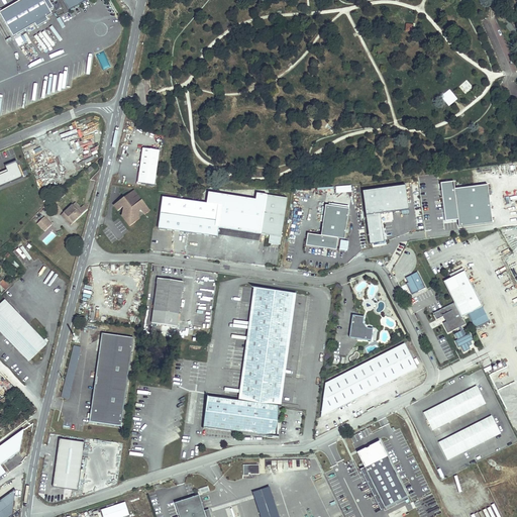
[(21,0),(0,12),(14,36),(35,24),(37,27),(48,20),(46,17),(52,14),(49,10),(43,0),(21,0)]
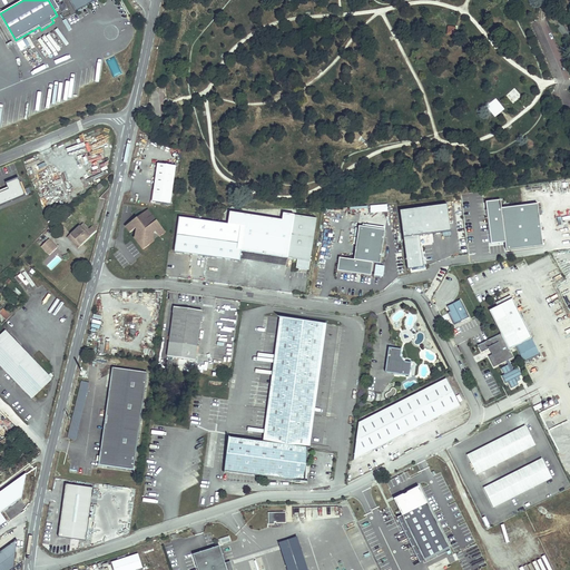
[(48,0),(55,11),(59,9),(53,0),(48,0)]
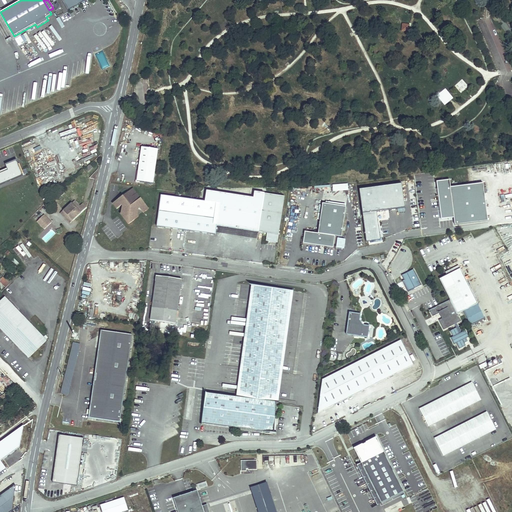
[(62,0),(68,10),(85,0),(62,0)]
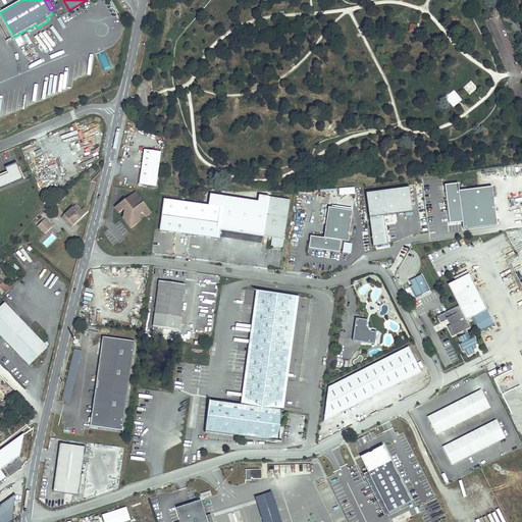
[(15,40),(19,47),(24,43),(20,36),(15,40)]
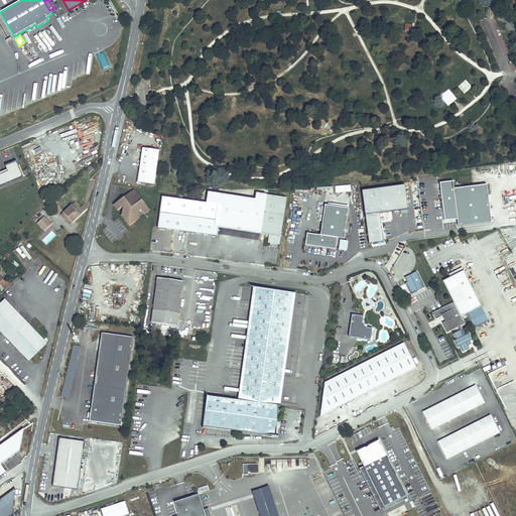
[(154,184),(159,150),(143,148),(138,182),(154,184)]
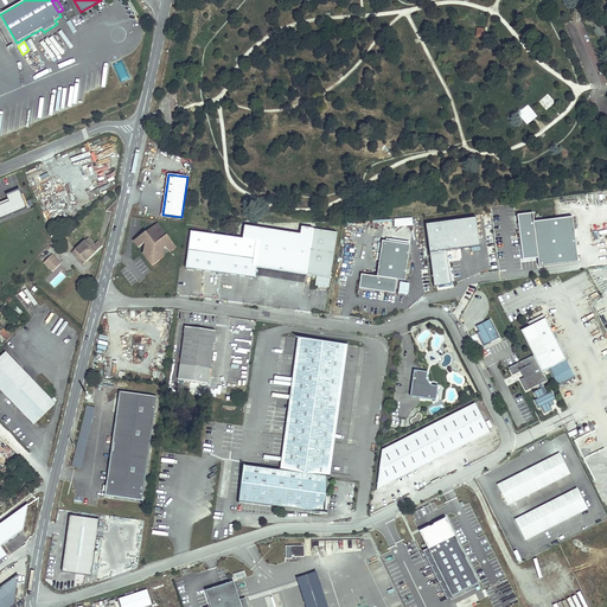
[(0,219),(27,208),(20,190),(6,196),(10,202),(0,205),(0,219)]
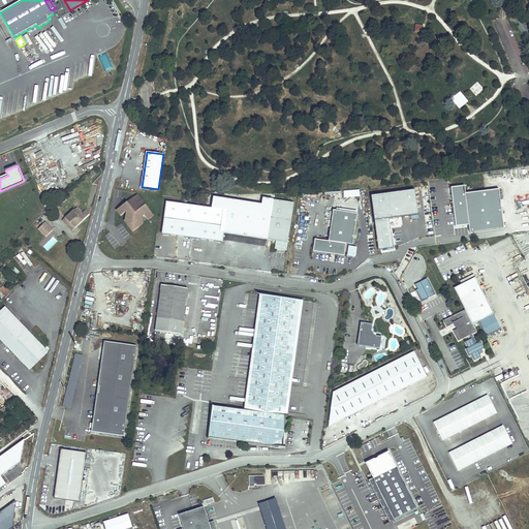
[(465,186),(452,188),(456,226),(469,225),(470,232),(504,228),(499,189),(466,193),(465,186)]
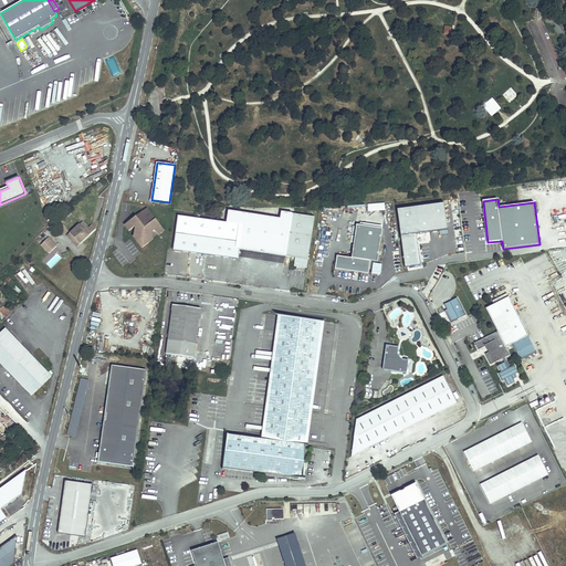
[(420,265),(418,233),(448,230),(446,203),(399,208),(405,266),(420,265)]
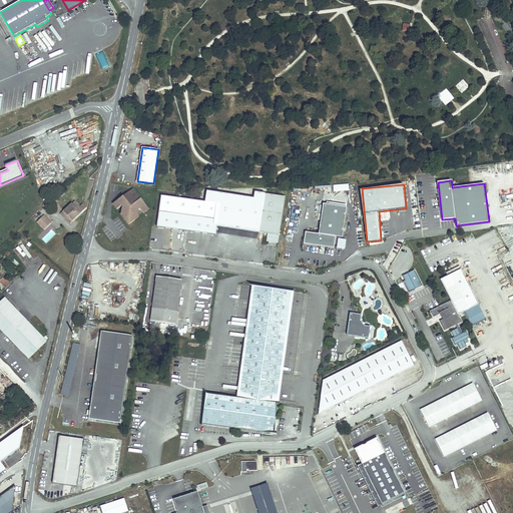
[(131,188),(111,203),(115,208),(120,204),(121,205),(119,213),(127,223),(137,215),(135,213),(137,206),(141,211),(146,207),(131,188)]
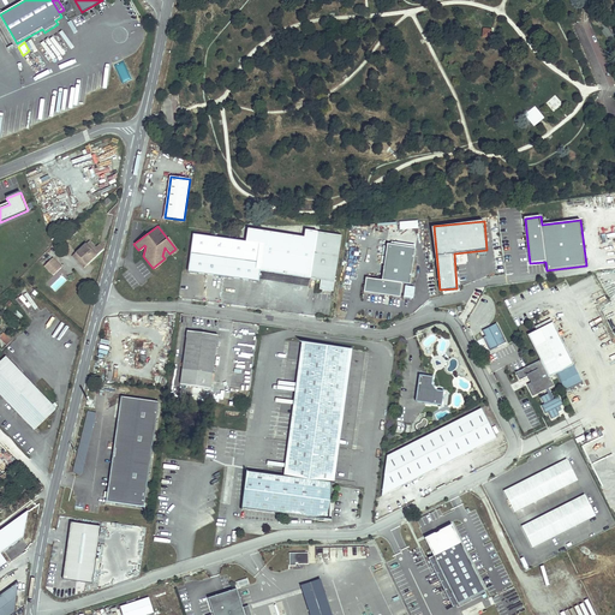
[(342,237),(311,232),(309,252),(315,254),(310,279),(321,280),(320,290),(333,292),(342,237)]
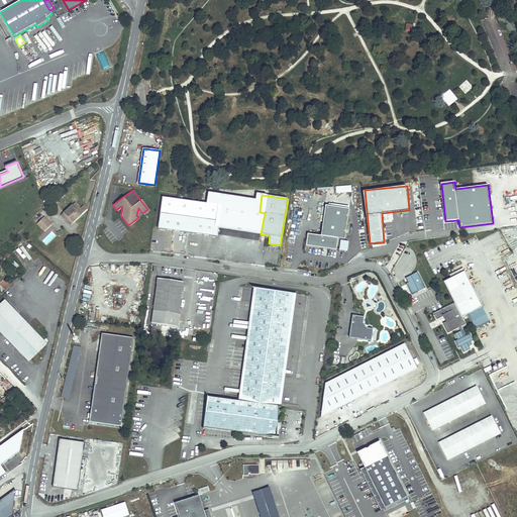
[(218,237),(222,206),(163,198),(159,229),(218,237)]
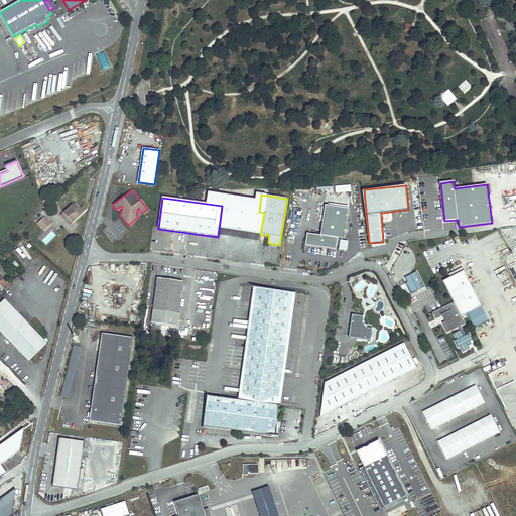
[(71,225),(87,209),(84,205),(81,208),(76,203),(61,216),(71,225)]
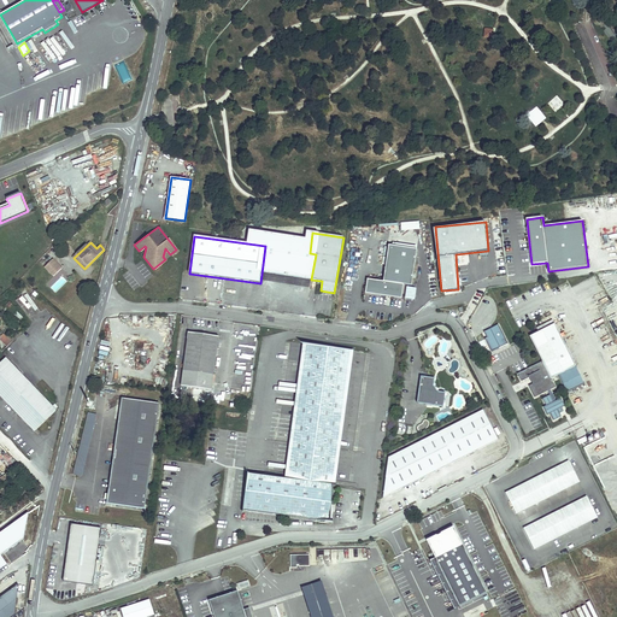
[(383,282),(368,280),(365,293),(401,299),(404,285),(411,286),(417,250),(389,246),(383,282)]
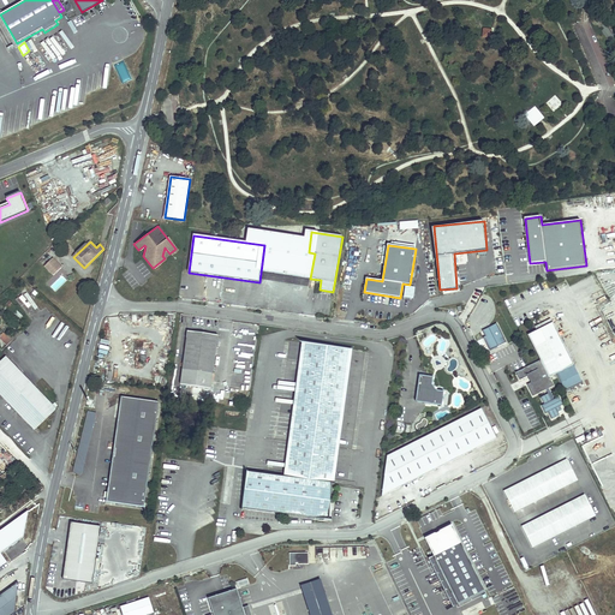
[(54,275),(63,268),(53,258),(45,267),(54,275)]
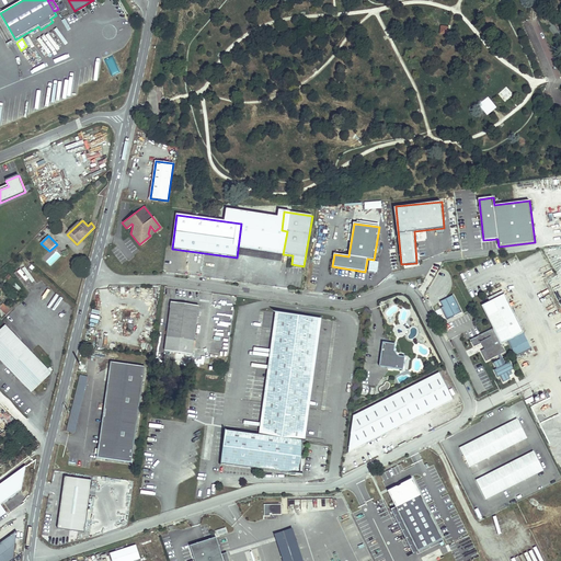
[(43,258),(46,261),(54,253),(50,251),(43,258)]
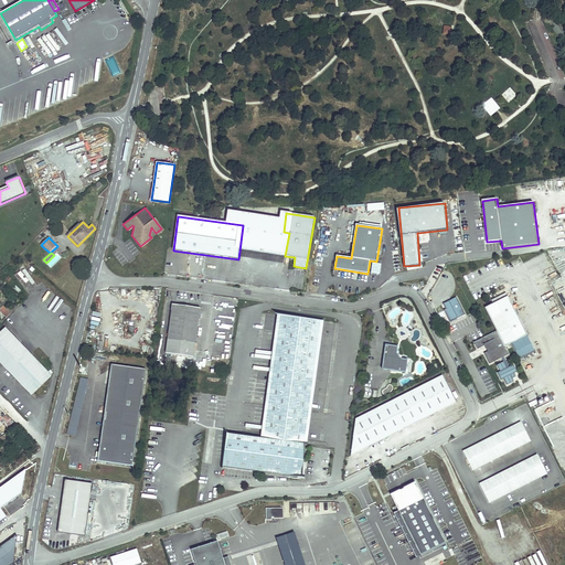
[(458,289),(450,274),(443,278),(450,292),(458,289)]
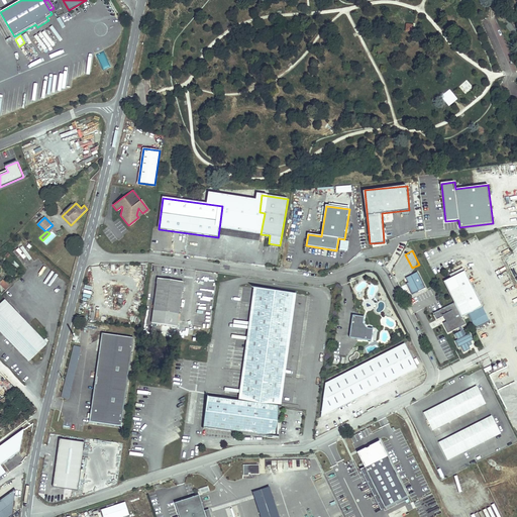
[(451,278),(464,272),(463,268),(449,275),(451,278)]
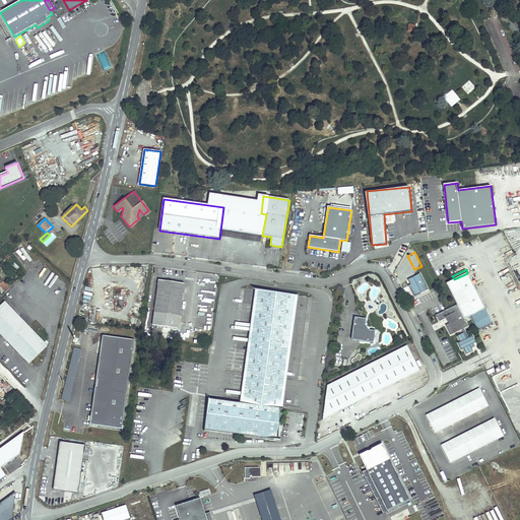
[(428,289),(420,273),(408,280),(410,285),(411,286),(412,285),(413,287),(410,288),(414,297),(428,289)]
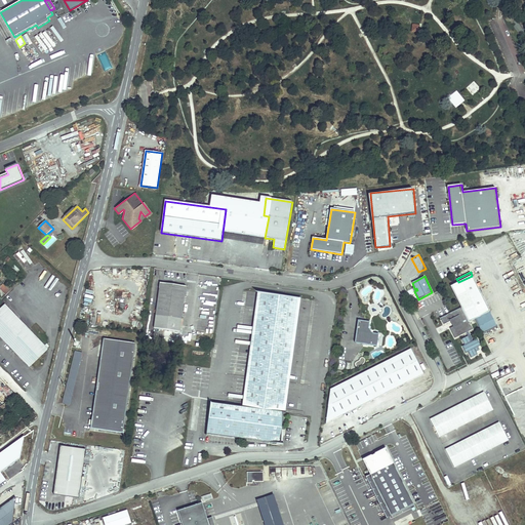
[(475,319),(490,312),(472,276),(458,282),(450,286),(461,308),(440,318),(444,325),(451,321),(454,326),(450,328),(455,338),(467,332),(468,336),(461,339),(465,346),(462,347),(466,353),(469,352),(472,358),(478,355),(476,352),(480,350),(478,347),(481,346),(478,339),(473,341),(469,331),(473,329),(469,322),(475,319)]
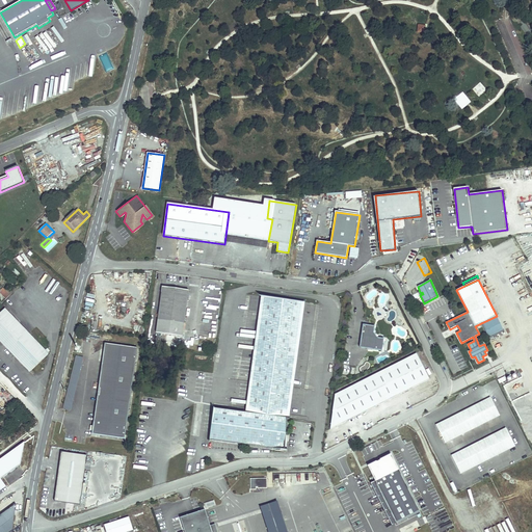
[(181,340),(189,289),(161,285),(154,336),(181,340)]
